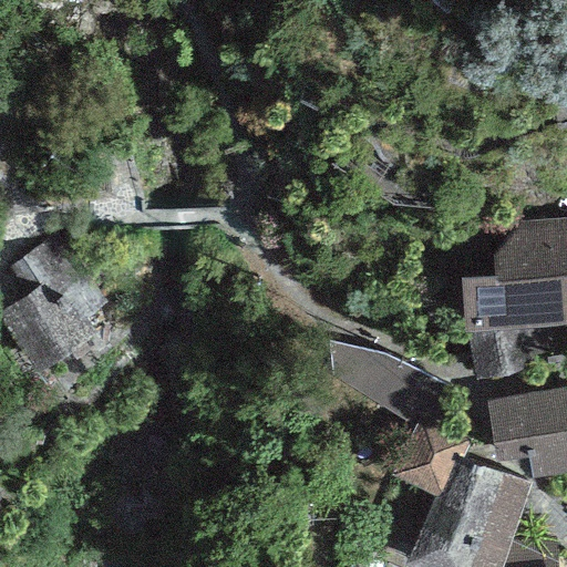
[(460,279),(463,332),(467,332),(527,329),(566,326),(566,217),(491,223),(494,277),(460,279)]
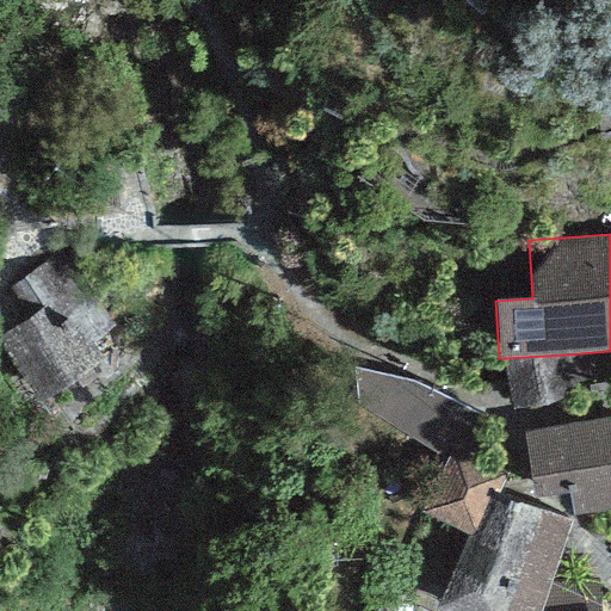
[(28,320),(0,338),(0,344),(41,402),(102,362),(90,343),(115,326),(81,277),(71,284),(53,258),(7,289),(28,320)]
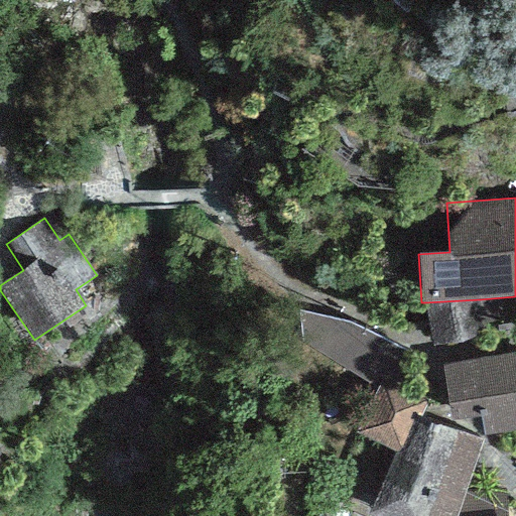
[(480,299),(425,302),(434,354),(489,345),(480,299)]
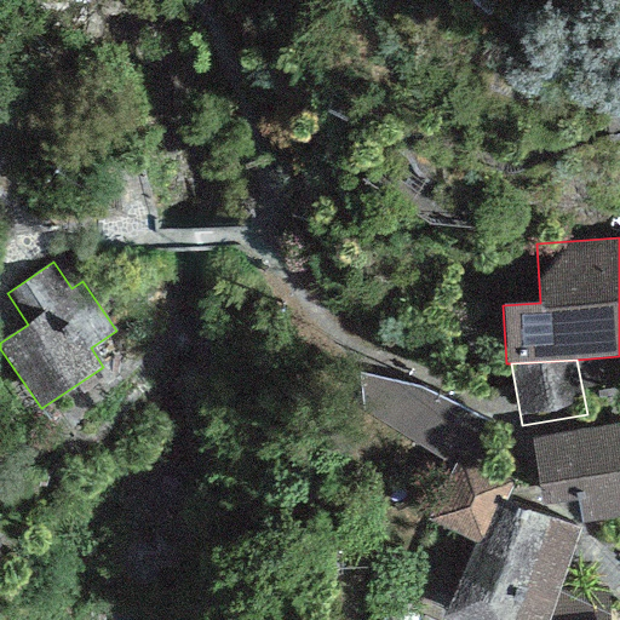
[(619,426),(530,441),(540,506),(577,500),(580,523),(619,517),(619,426)]
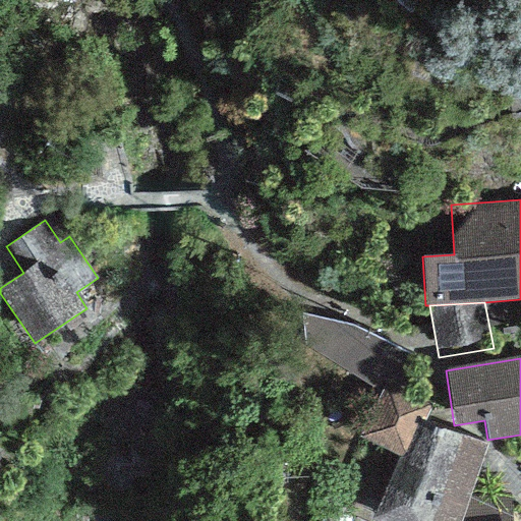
[(433,397),(386,378),(360,440),(400,456),(373,520),(374,520),(459,520),(486,445),(424,419),(433,397)]
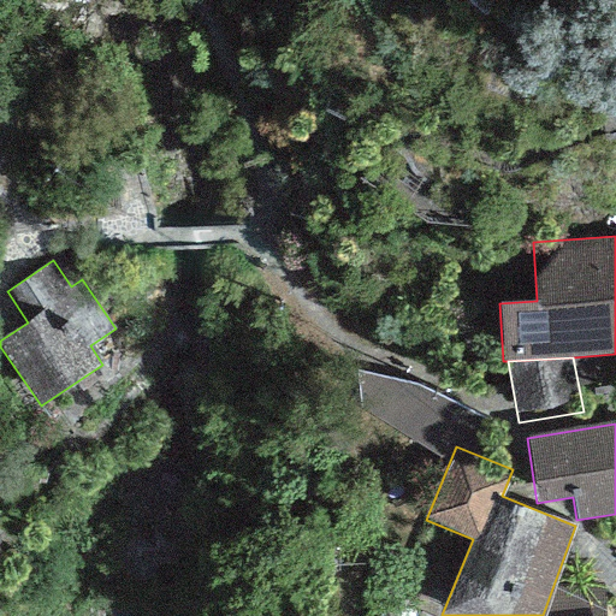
All buildings are outlined.
